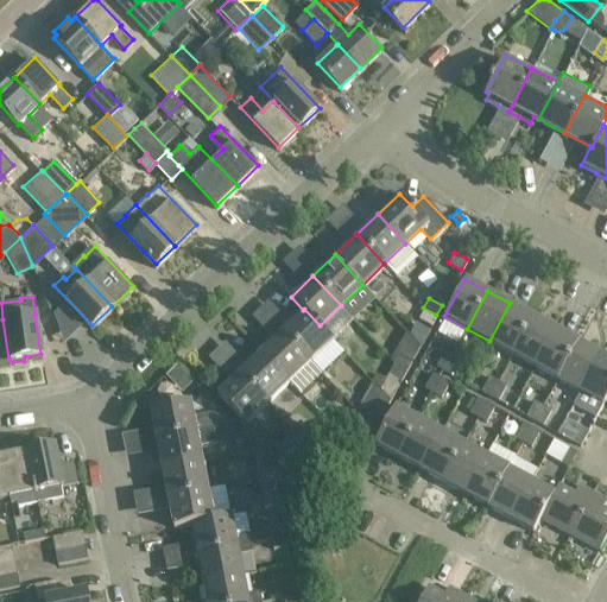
[(510,303),(489,341),(512,354),(532,316),(510,303)]
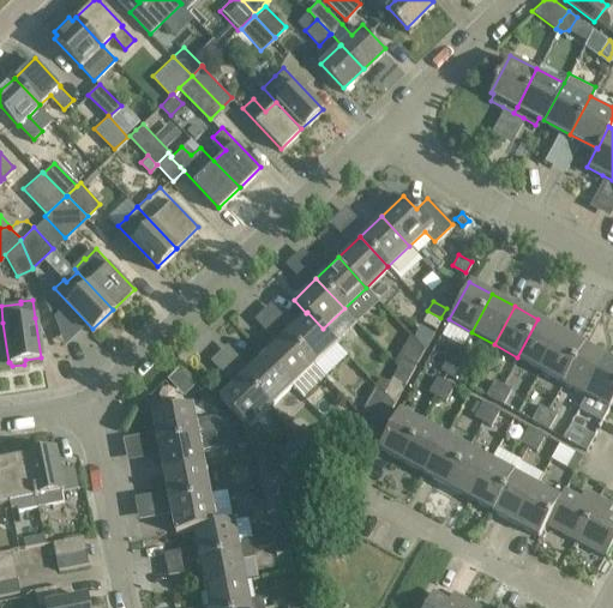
[(436,327),(440,318),(427,311),(422,320),(436,327)]
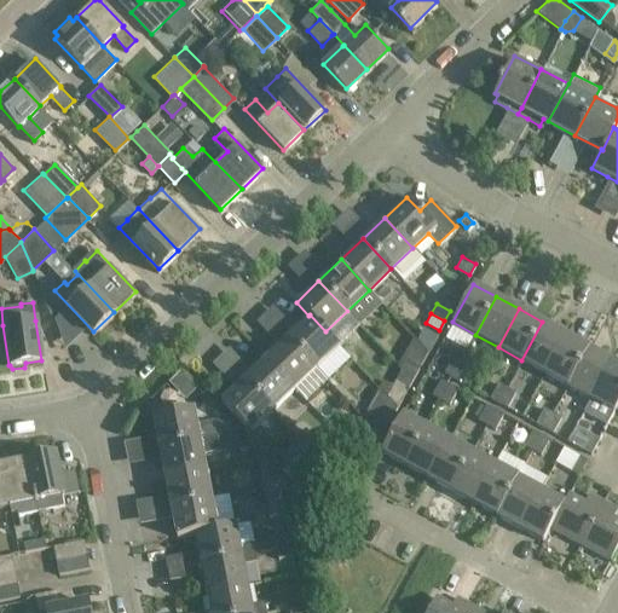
[(316,368),(339,346),(340,345),(325,331),(310,314),(309,316),(287,336),(316,368)]
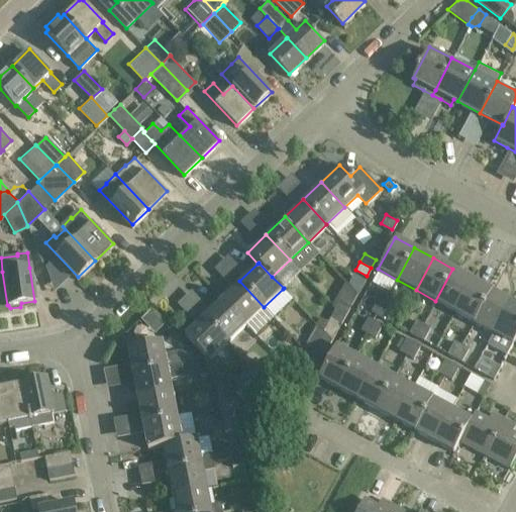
[(452,269),(435,301),(454,311),(472,279),(452,269)]
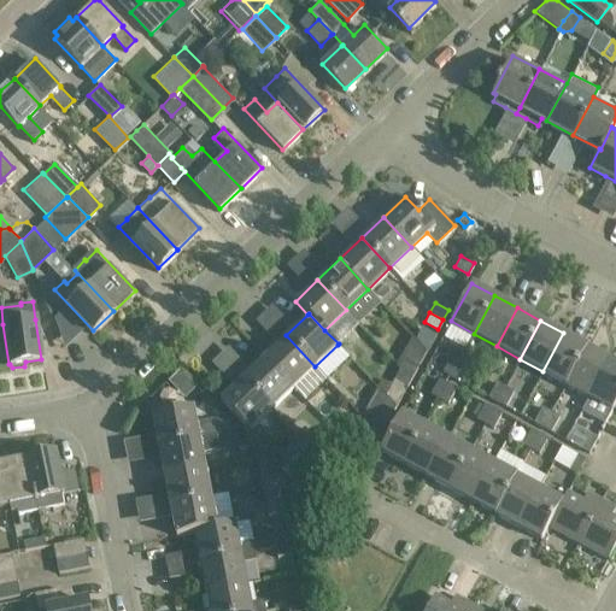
[(422,327),(415,340),(424,351),(434,334),(422,327)]
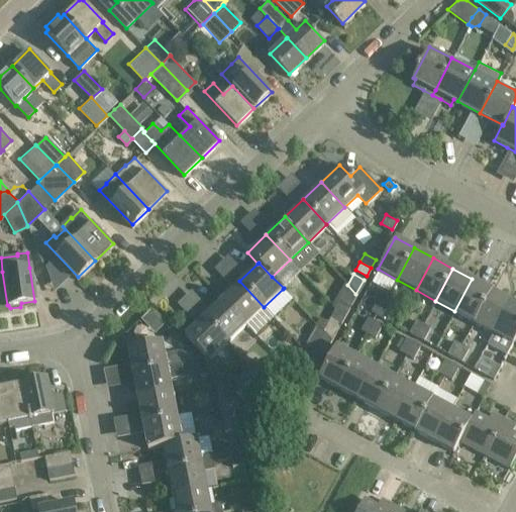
[(472,279),(454,311),(474,321),(491,290),(472,279)]
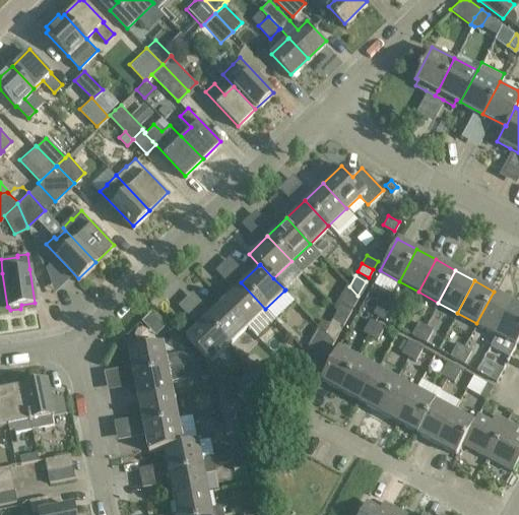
[(265,309),(241,282),(222,300),(247,326),(265,309)]
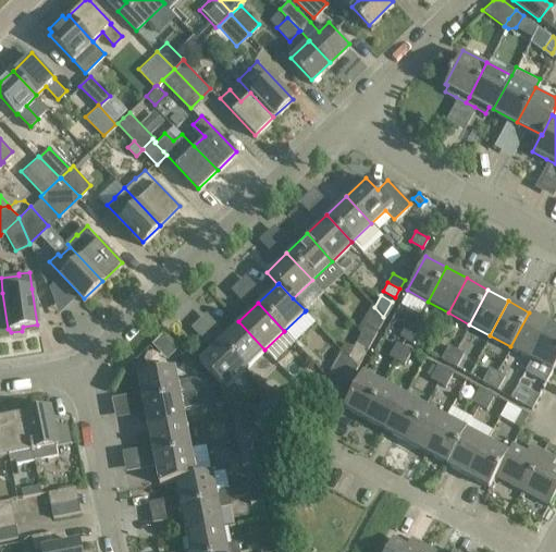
[(529,313),(510,346),(531,358),(550,323),(529,313)]
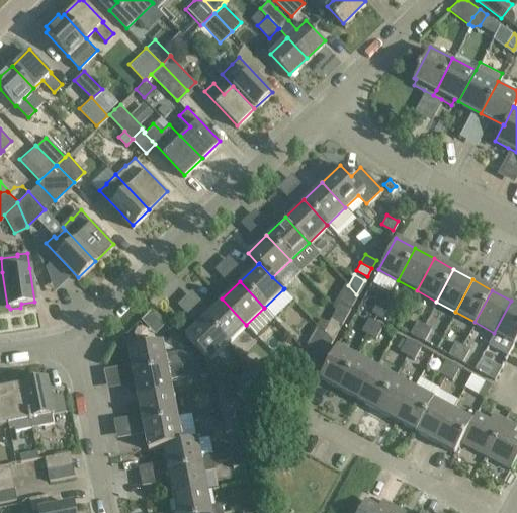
[(385,302),(378,297),(371,310),(378,314),(385,302)]
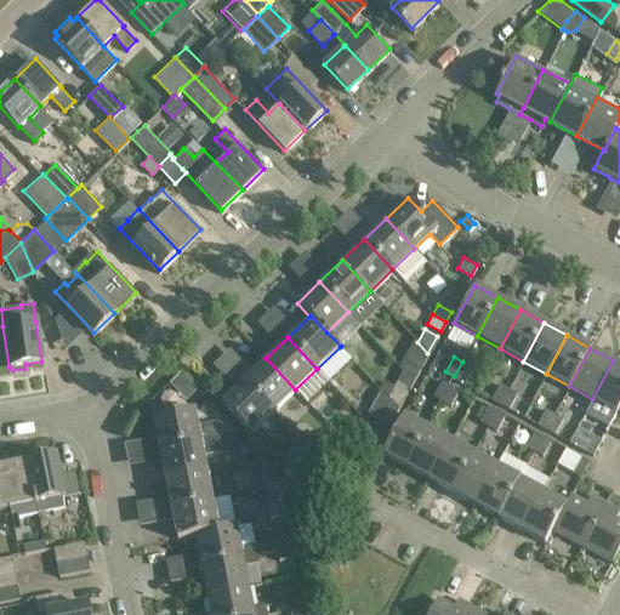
[(244,380),(273,410),(295,389),(266,358),(244,380)]
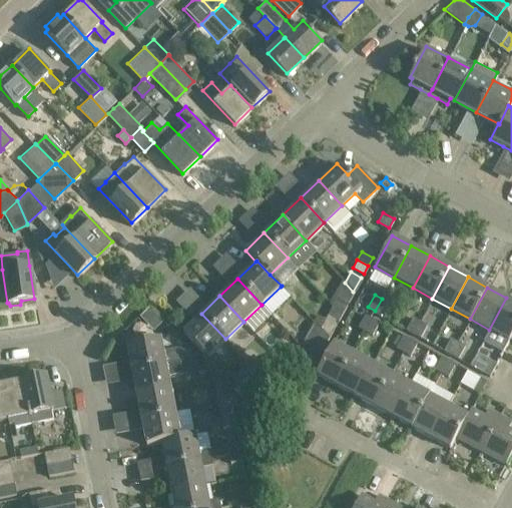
[(331,307),(332,307),(342,313),(347,303),(336,298),(331,307)]
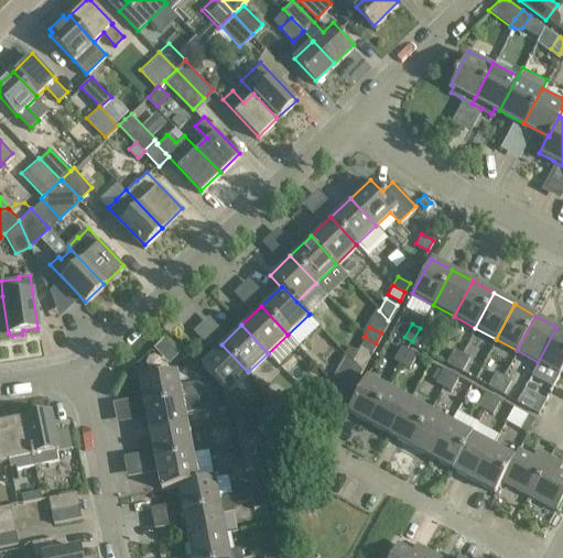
[(562,365),(562,330),(556,327),(538,362),(559,373),(562,365)]
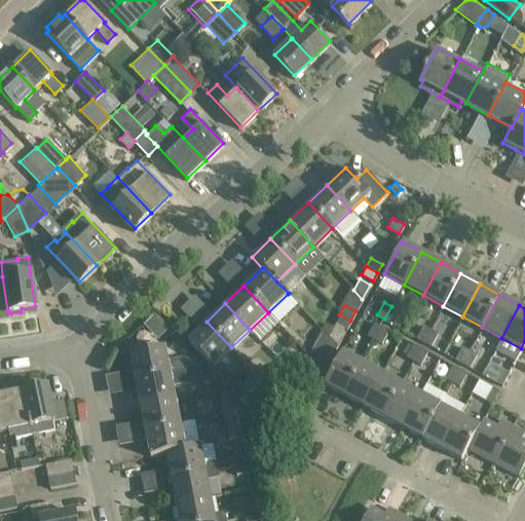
[(384,319),(391,323),(399,309),(391,306),(384,319)]
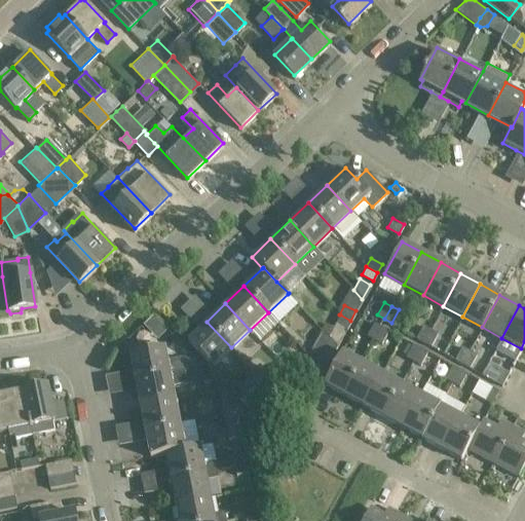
[(340,314),(339,314),(328,336),(339,342),(350,321),(340,314)]
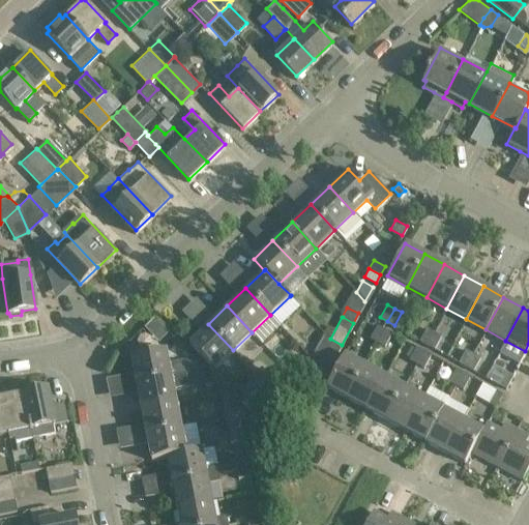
[(385,327),(377,323),(370,337),(377,341),(385,327)]
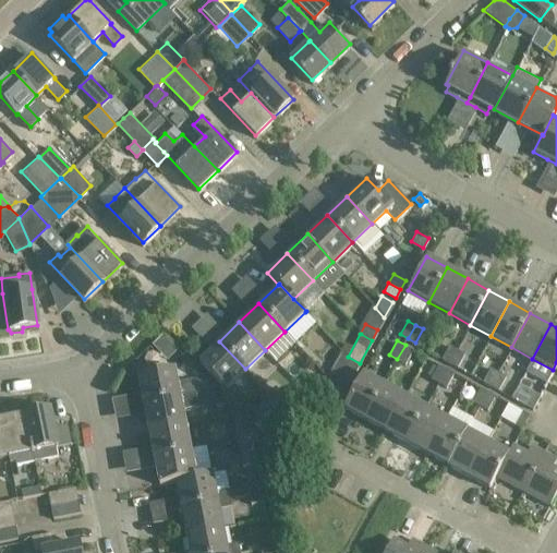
[(245,369),(219,341),(200,361),(225,388),(245,369)]
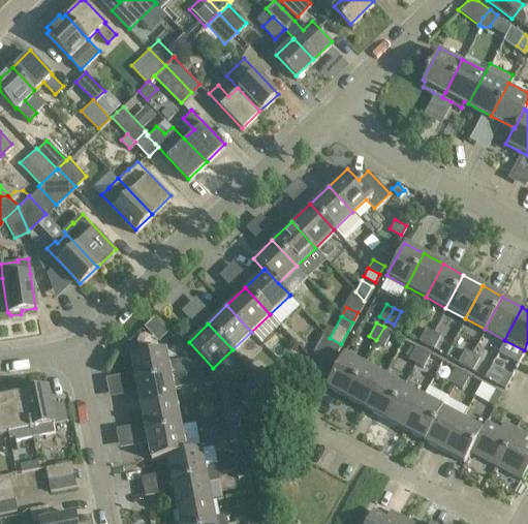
[(433,330),(425,326),(417,338),(426,343),(433,330)]
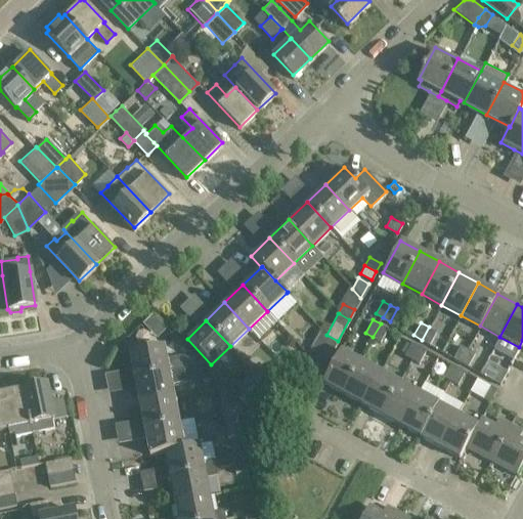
[(373,337),(380,341),(387,328),(381,323),(373,337)]
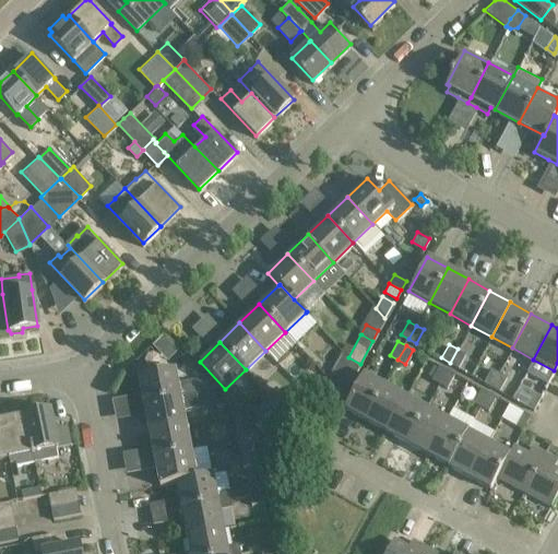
[(450,363),(458,366),(465,352),(458,349),(450,363)]
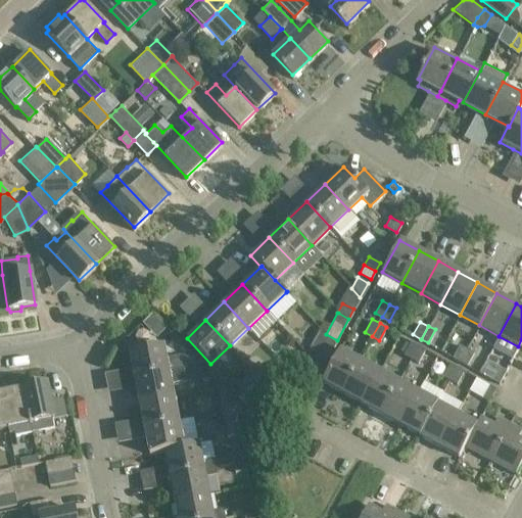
[(322,366),(334,345),(323,338),(312,359),(313,361),(322,366)]
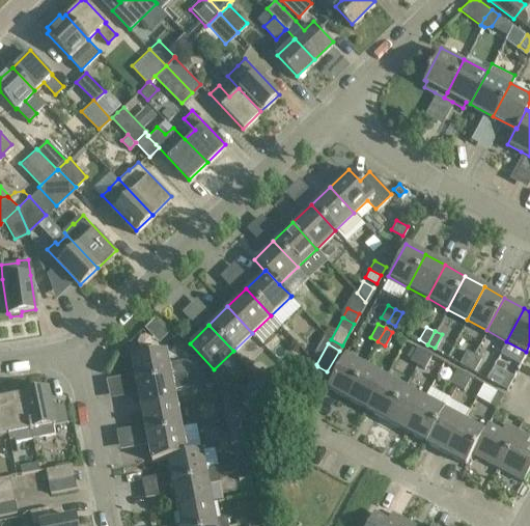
[(424,350),(417,345),(409,359),(417,363),(424,350)]
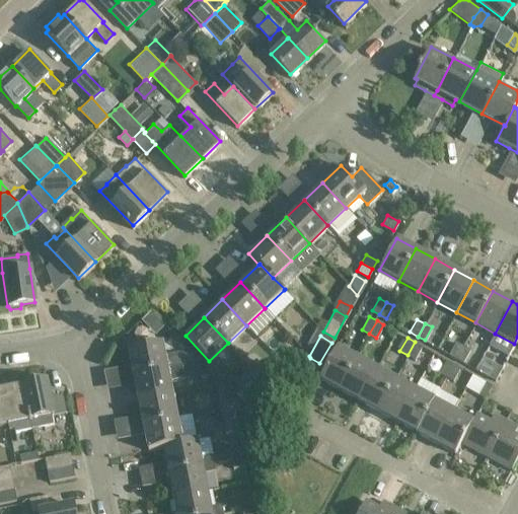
[(463,345),(455,340),(448,354),(456,358),(463,345)]
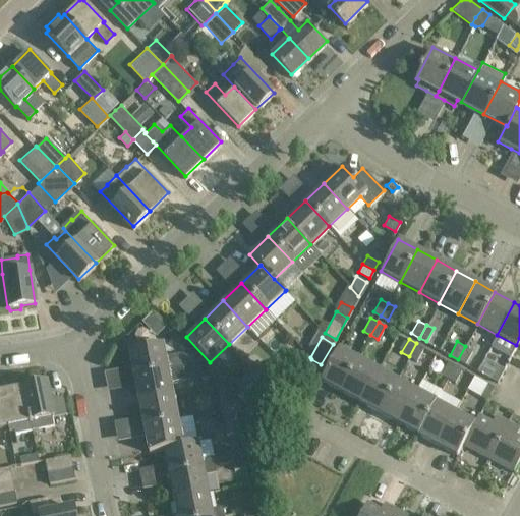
[(127,350),(132,377),(203,362),(189,349),(176,351),(165,353),(162,343),(127,350)]
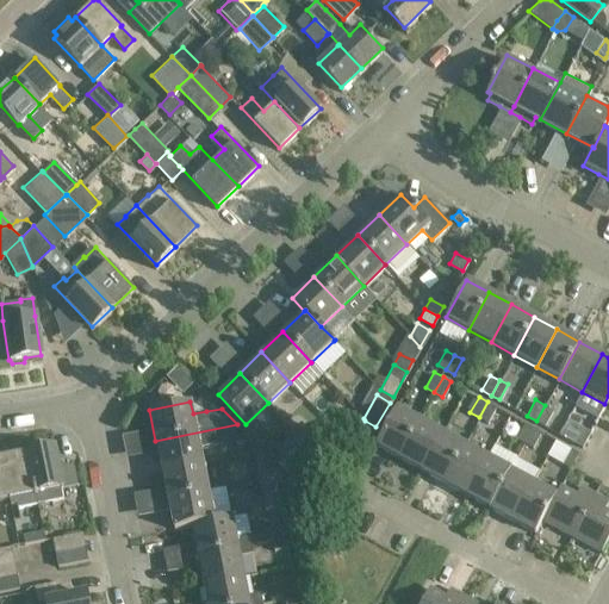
[(479,417),(488,421),(496,405),(488,402),(479,417)]
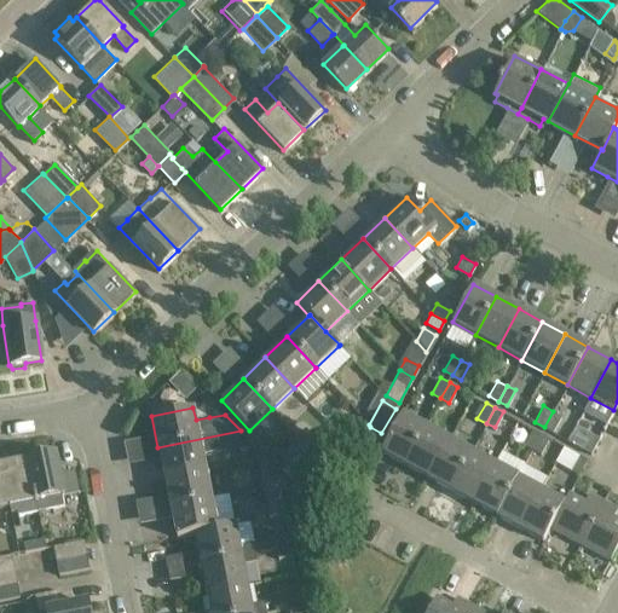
[(544,427),(552,431),(560,415),(553,411),(544,427)]
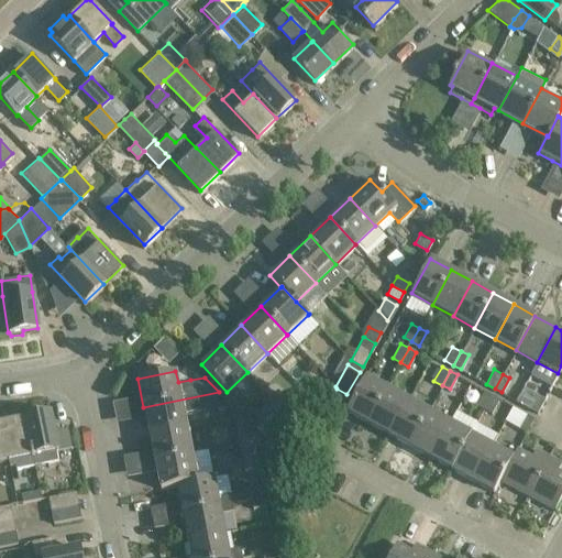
[(368,422),(387,386),(366,375),(348,411),(368,422)]
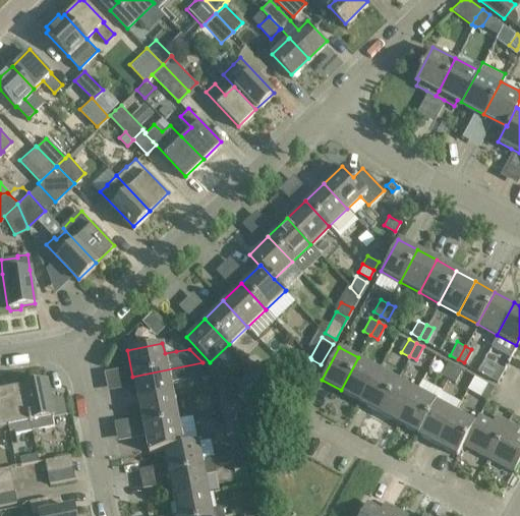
[(476,368),(489,376),(497,380),(506,364),(485,354),(476,368)]
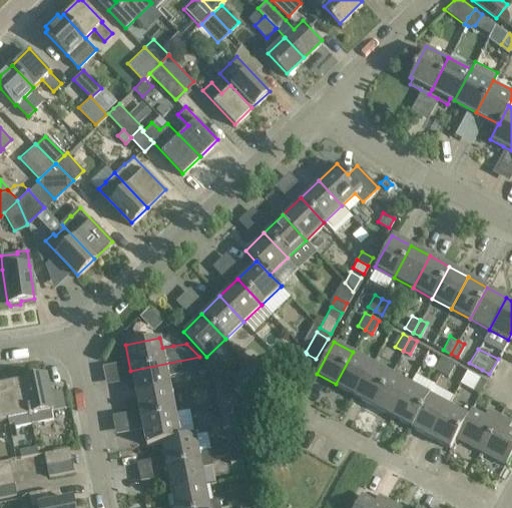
[(448,359),(432,350),(427,360),(434,365),(433,367),(441,372),(448,359)]
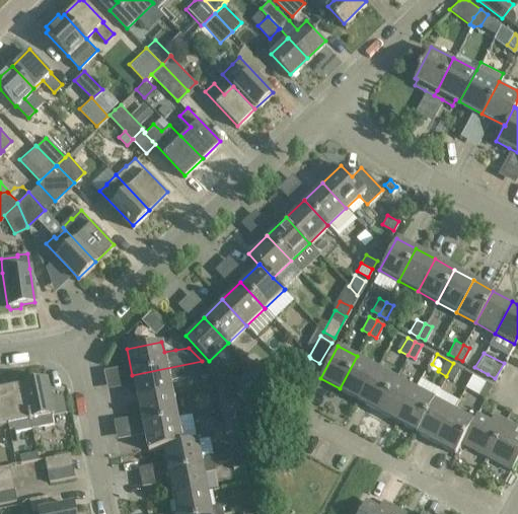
[(319,363),(310,358),(309,356),(296,378),(306,387),(319,363)]
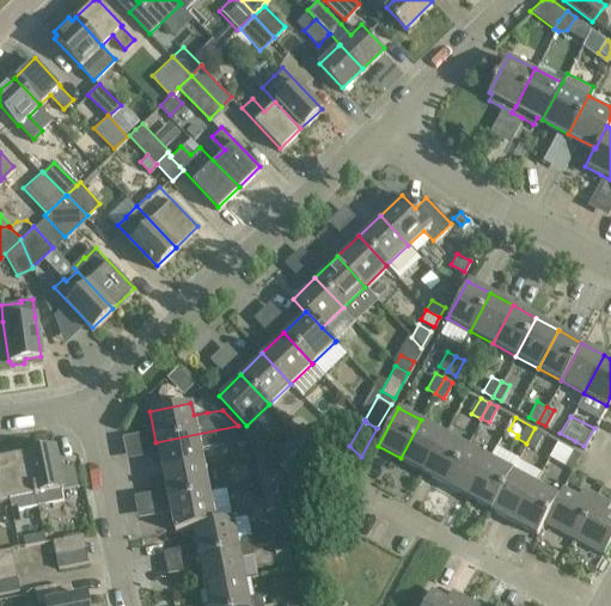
[(423,470),(444,433),(421,420),(401,458),(423,470)]
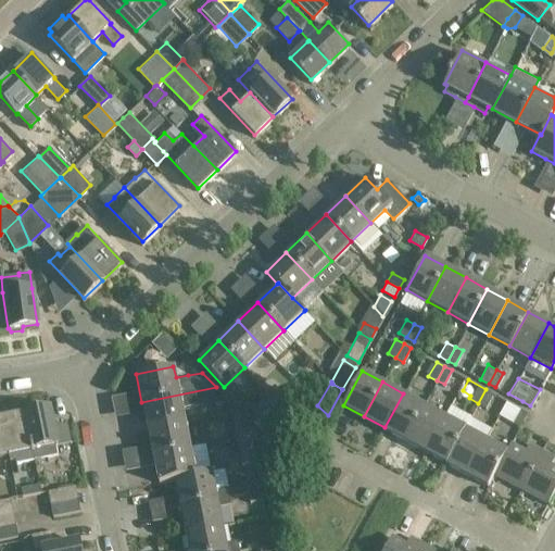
[(266,389),(275,399),(282,392),(274,383),(266,389)]
